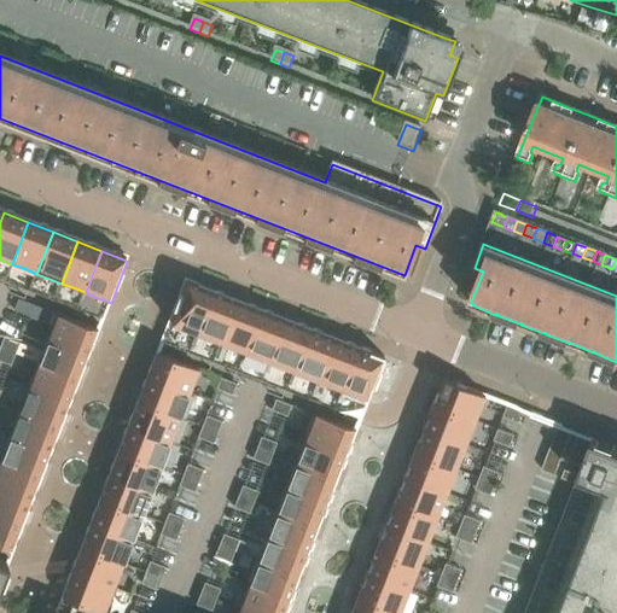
[(186,284),(170,325),(197,334),(213,293),(186,284)]
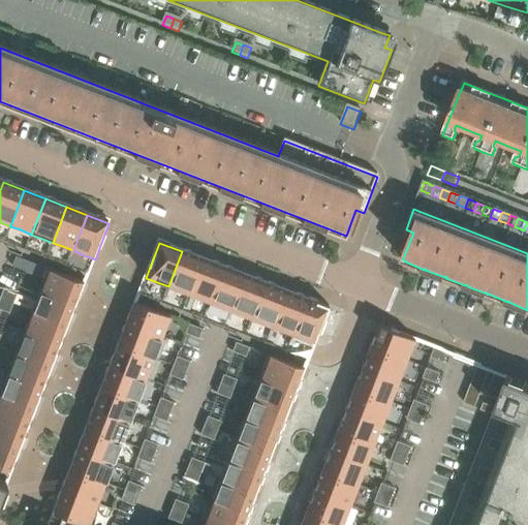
[(182,251),(168,286),(189,295),(203,259),(182,251)]
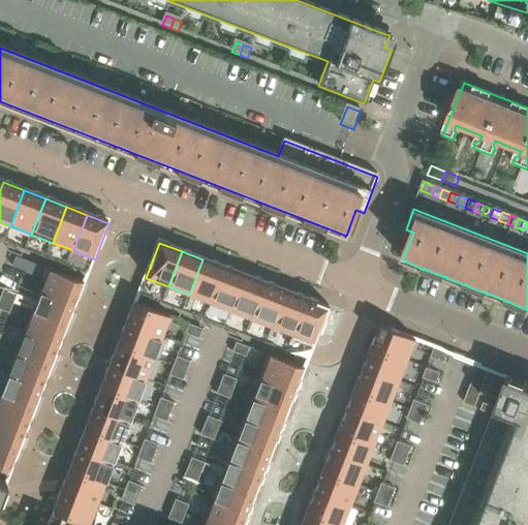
[(12,270),(26,275),(30,265),(17,259),(12,270)]
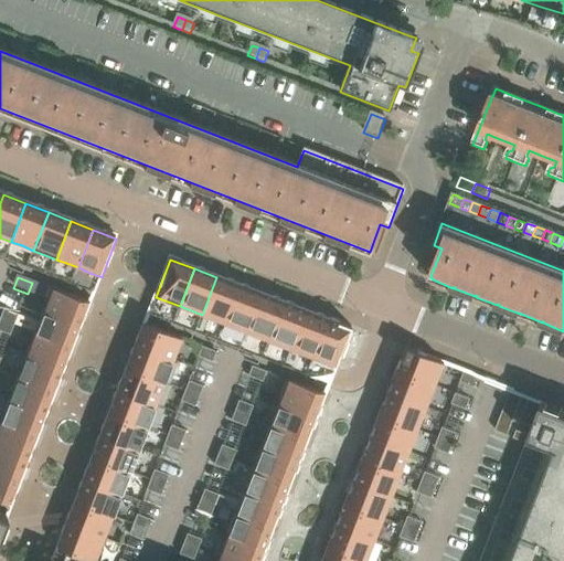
[(216,277),(202,315),(224,324),(238,286),(216,277)]
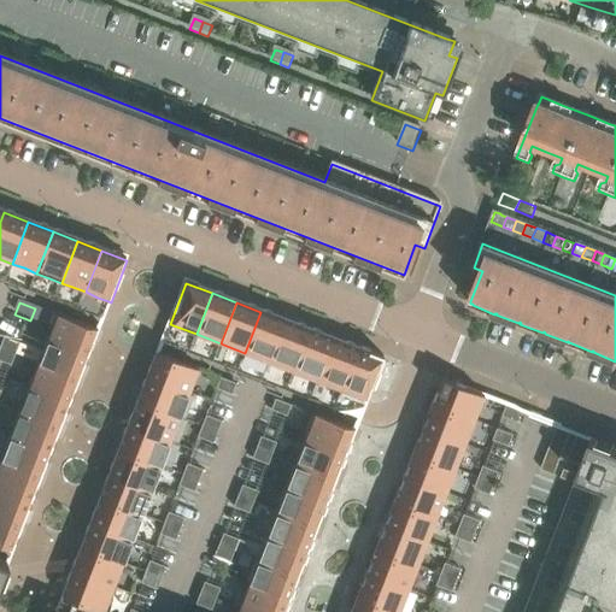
[(260,312),(245,353),(269,363),(285,322),(260,312)]
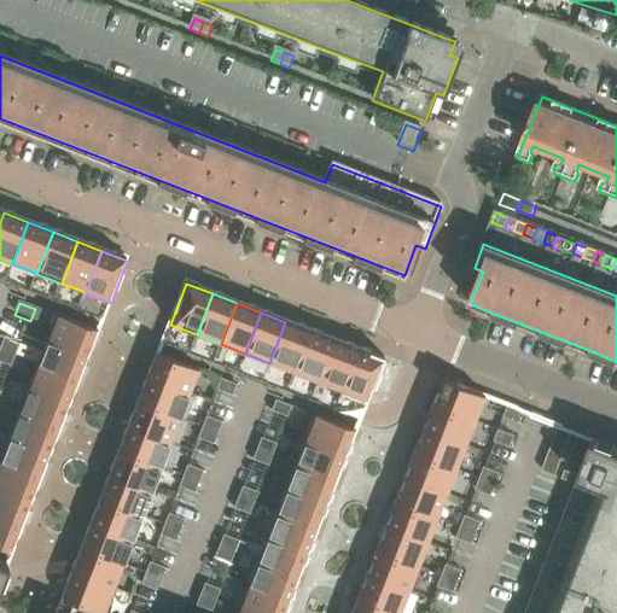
[(89,357),(99,333),(97,333),(58,317),(48,342),(89,357)]
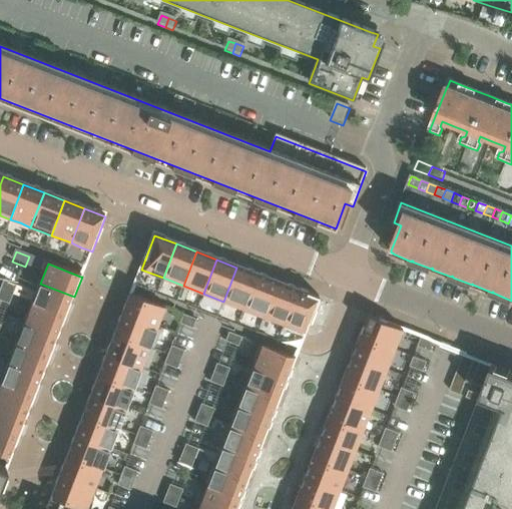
[(236,268),(223,302),(243,310),(257,276),(236,268)]
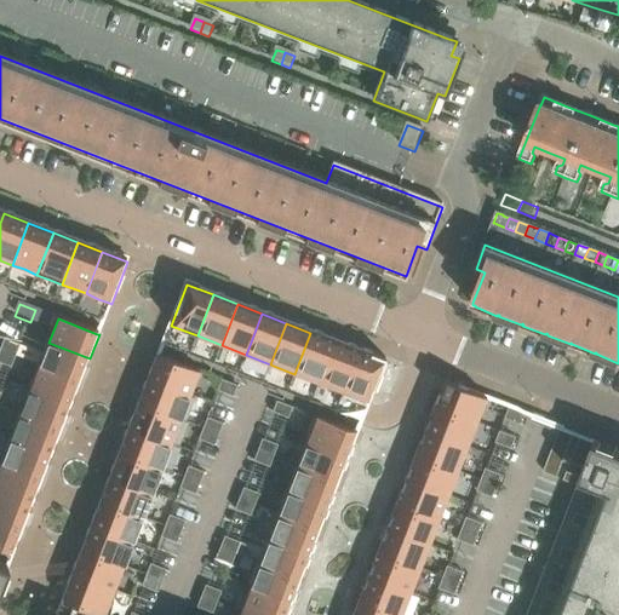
[(310,333),(294,374),(319,383),(336,342),(310,333)]
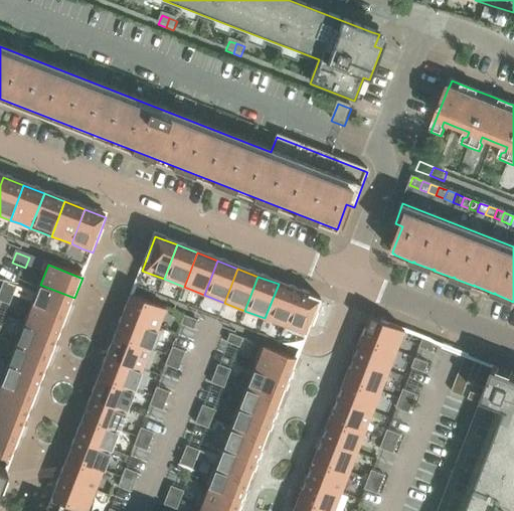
[(0,293),(13,299),(17,290),(3,284),(0,293)]
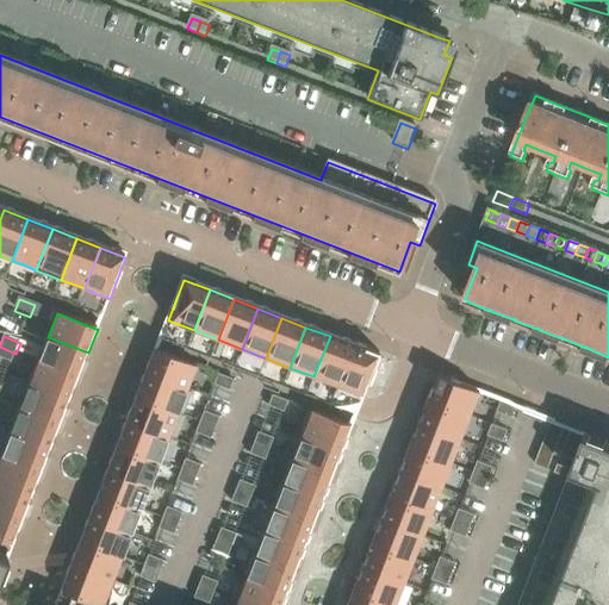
[(330,336),(314,376),(339,386),(354,345),(330,336)]
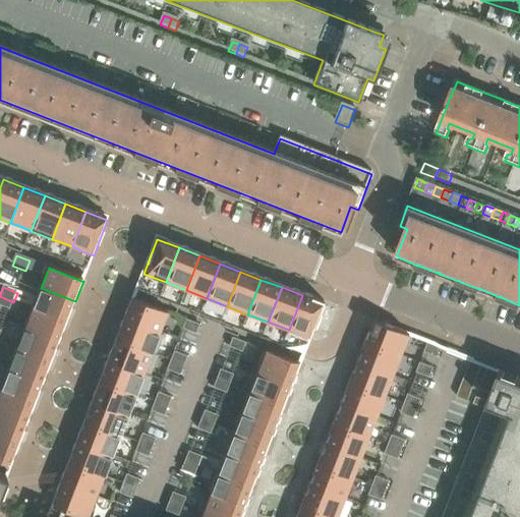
[(67,323),(75,301),(41,288),(33,309),(67,323)]
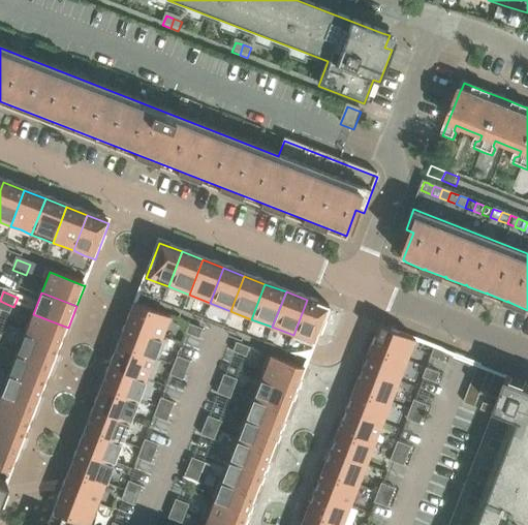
[(307,300),(293,335),(315,344),(329,309),(307,300)]
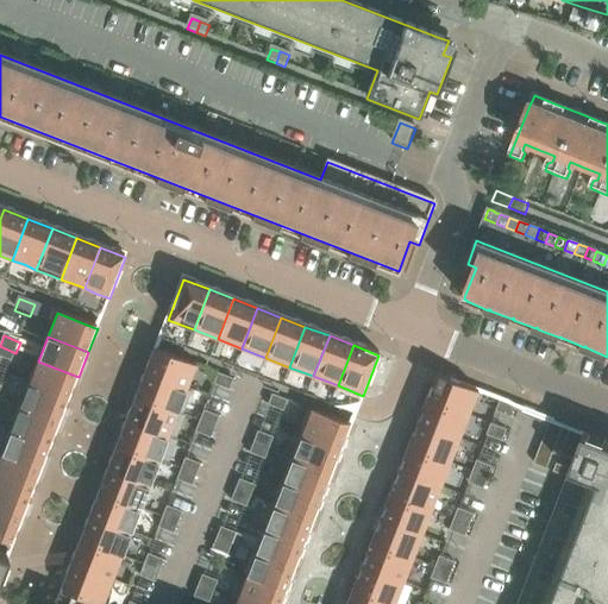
[(0,346),(0,359),(12,364),(16,353),(0,346)]
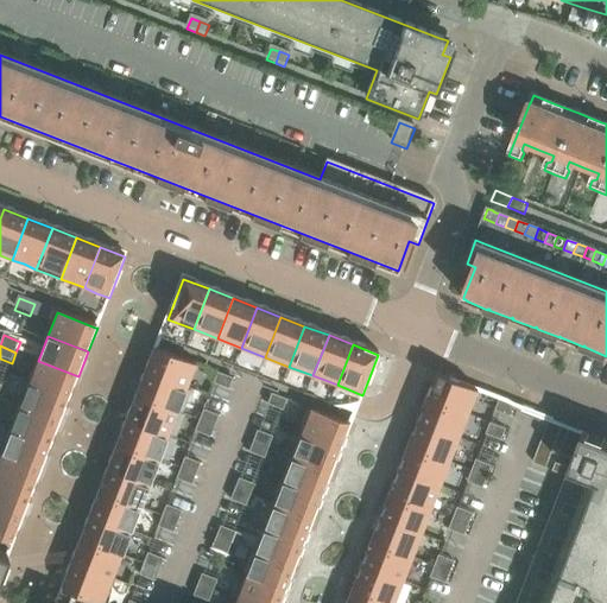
[(196,367),(156,350),(146,375),(187,392),(196,367)]
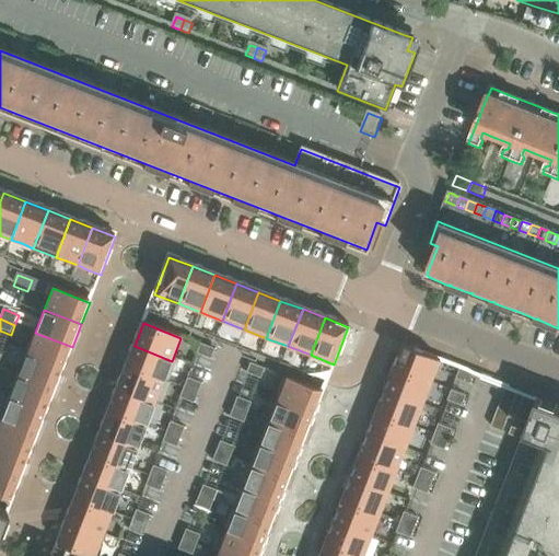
[(63,369),(72,347),(35,333),(26,355),(63,369)]
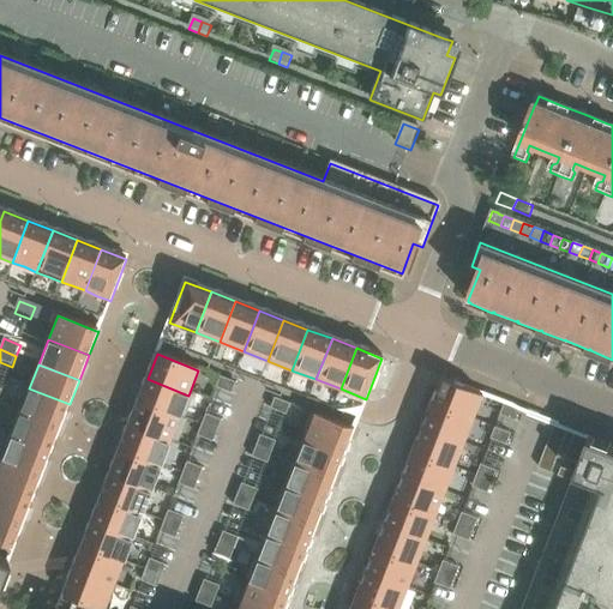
[(188,396),(148,379),(138,403),(179,420),(188,396)]
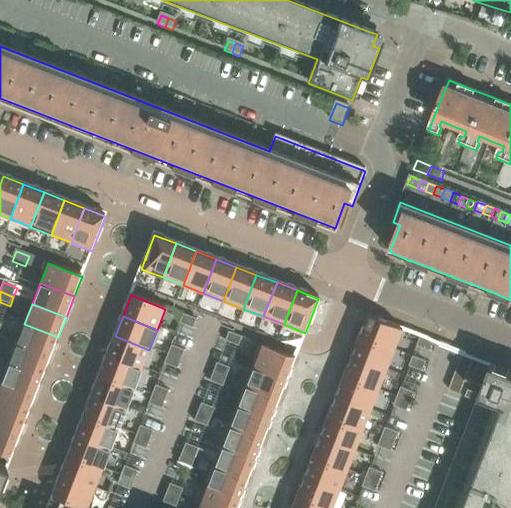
[(183,316),(180,326),(193,331),(197,322),(183,316)]
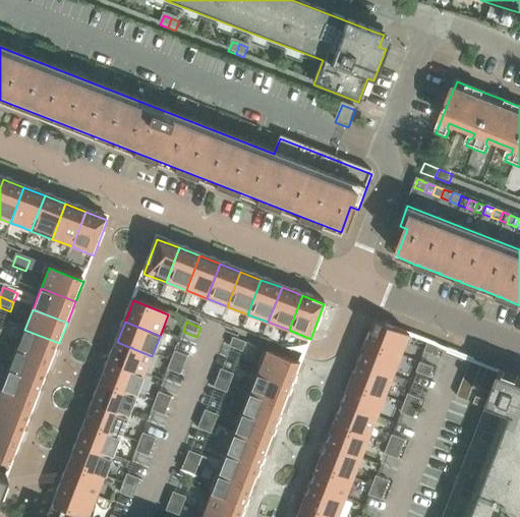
[(401,358),(408,338),(409,337),(374,324),(366,345),(401,358)]
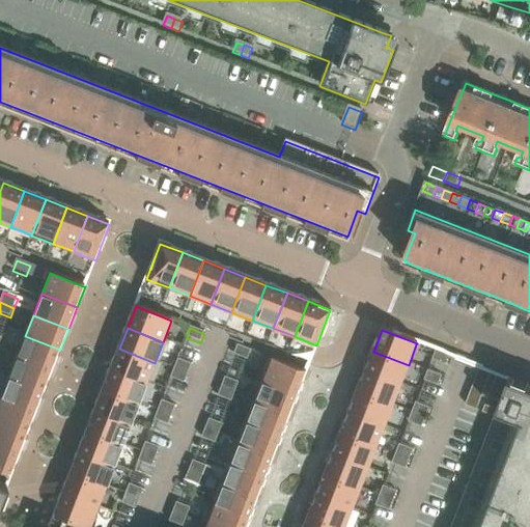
[(52,370),(60,350),(25,336),(17,357),(52,370)]
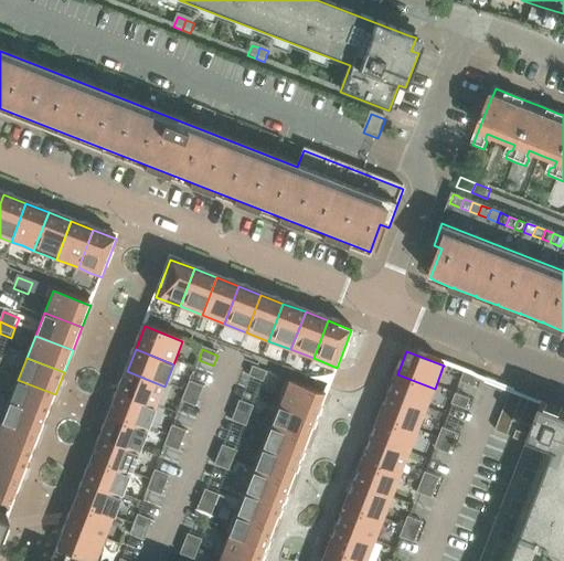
[(267,374),(253,369),(248,379),(263,384),(267,374)]
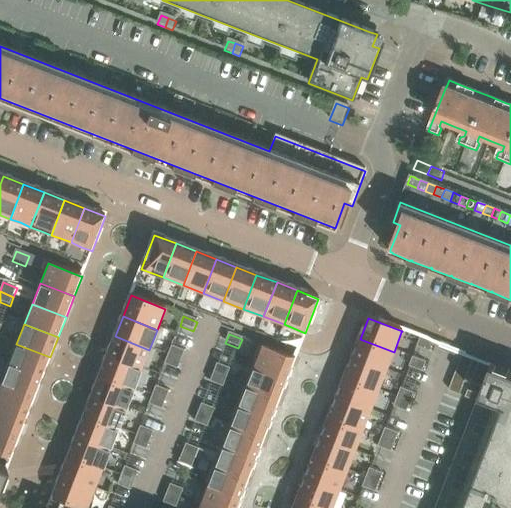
[(115,336),(107,356),(141,370),(149,350),(115,336)]
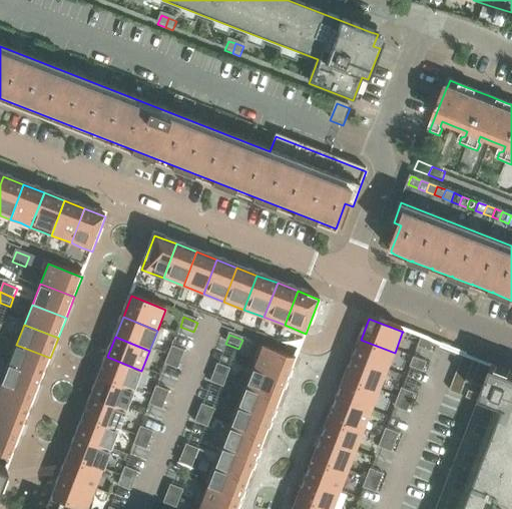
[(387,373),(395,353),(361,340),(353,360),(387,373)]
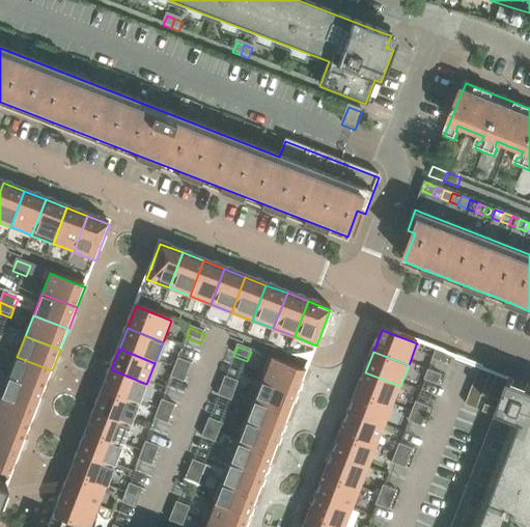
[(449,357),(436,352),(431,362),(446,367),(449,357)]
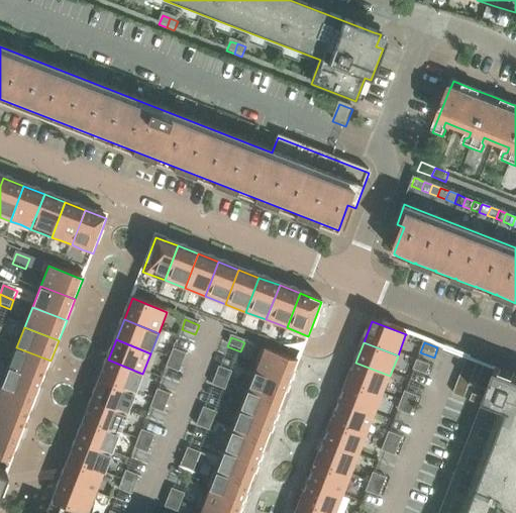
[(42,382),(50,361),(16,347),(8,369),(42,382)]
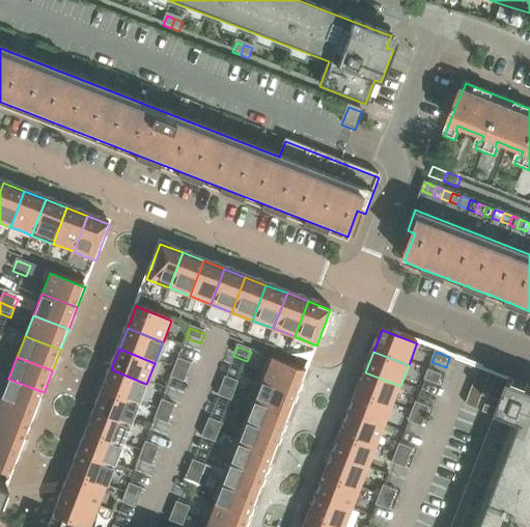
[(298,394),(306,372),(267,357),(258,380),(261,382),(262,381),(298,394)]
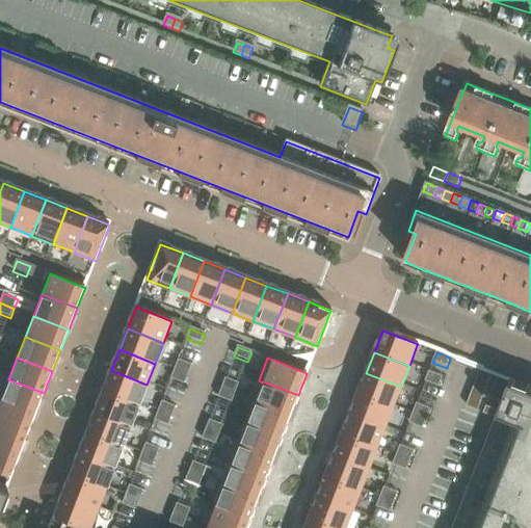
[(188,376),(192,367),(178,362),(175,371),(188,376)]
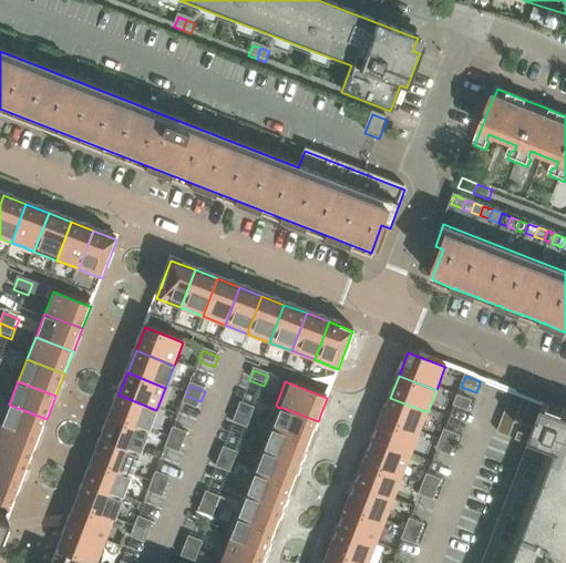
[(119,395),(111,417),(148,432),(156,410),(119,395)]
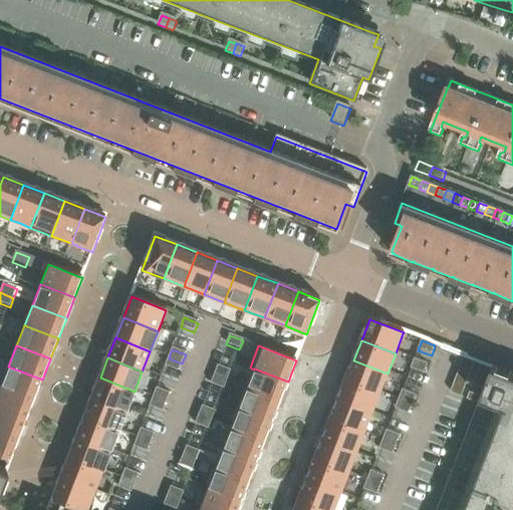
[(178,372),(182,363),(169,358),(165,367),(178,372)]
